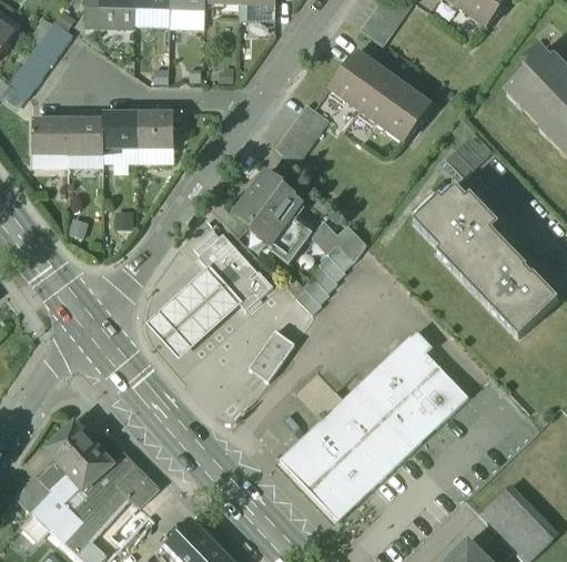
[(170,0),(170,8),(204,9),(205,9),(205,2),(205,0),(170,0)]
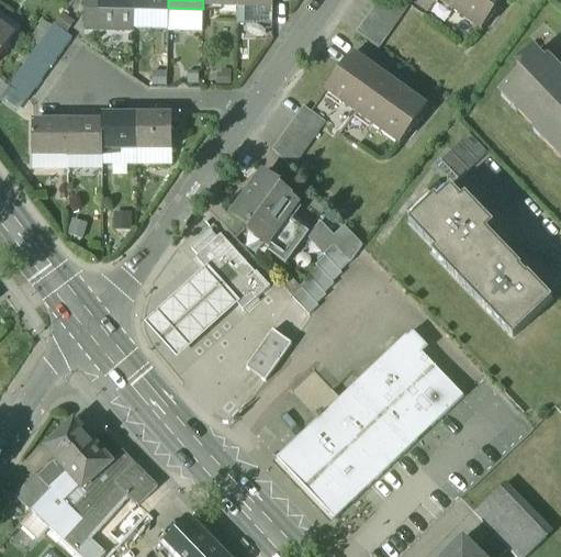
[(373,0),(355,28),(377,43),(407,0),(373,0)]
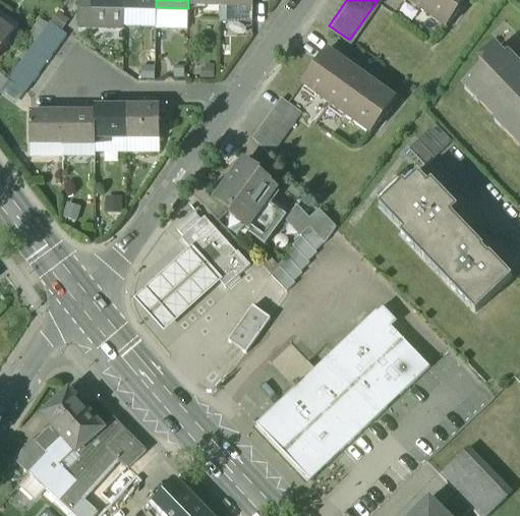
[(412,0),(445,23),(461,0),(412,0)]
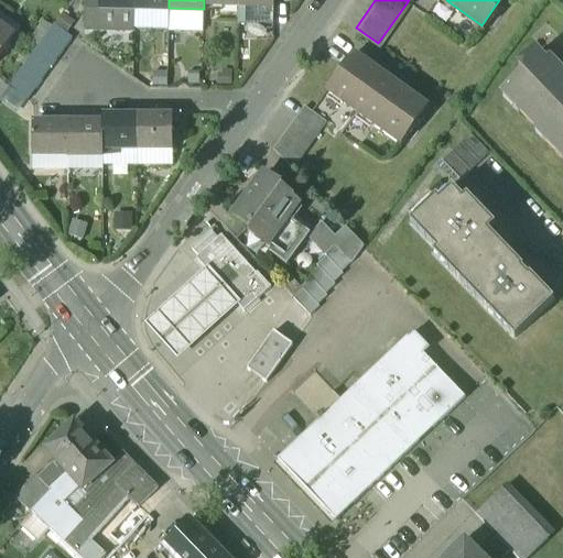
[(237,2),(236,20),(257,20),(272,18),(272,3),(237,2)]
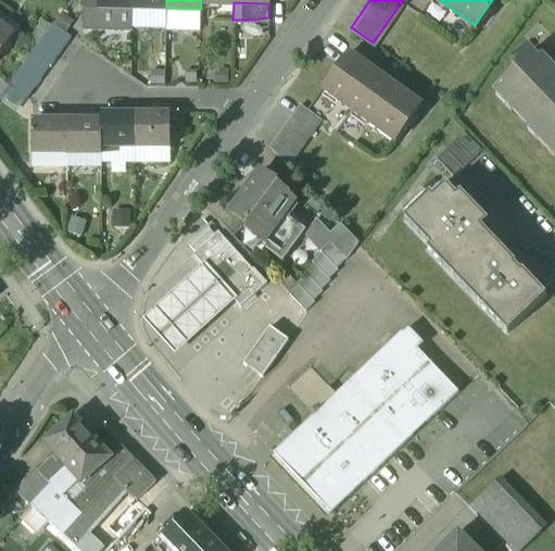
[(98,7),(85,7),(85,24),(131,25),(131,22),(133,22),(133,7),(98,7)]
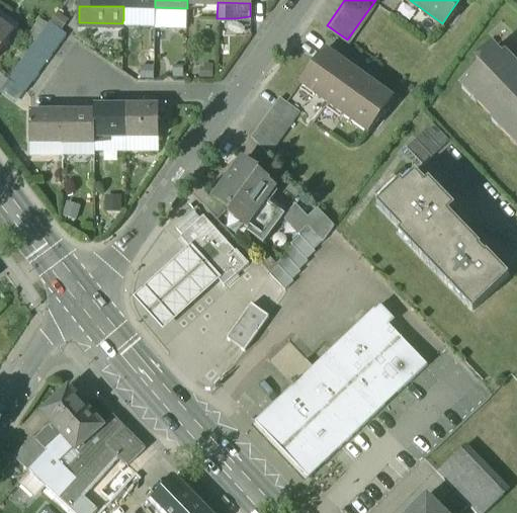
[(186,8),(155,7),(155,23),(186,24),(186,8)]
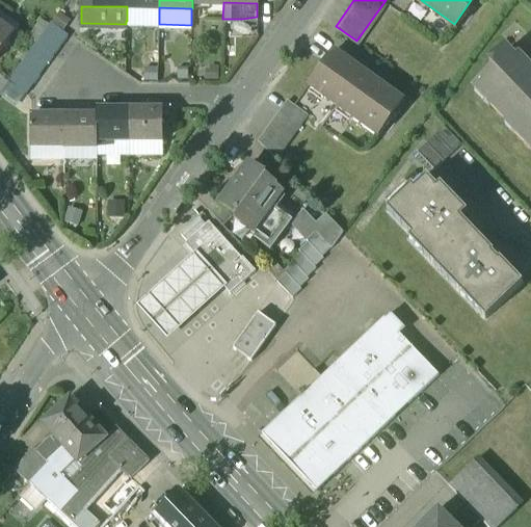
[(68,32),(50,19),(43,29),(60,43),(68,32)]
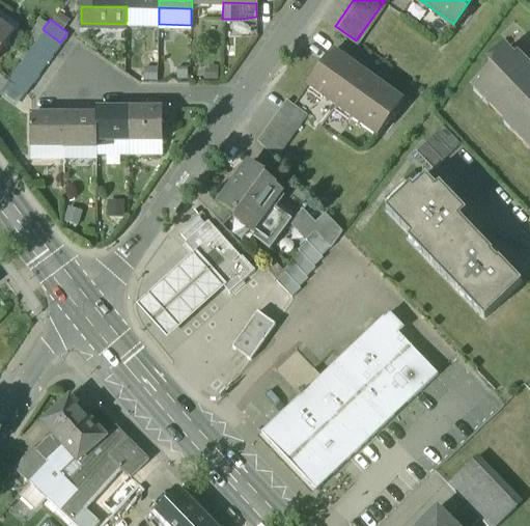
[(0,51),(11,35),(0,27),(0,51)]
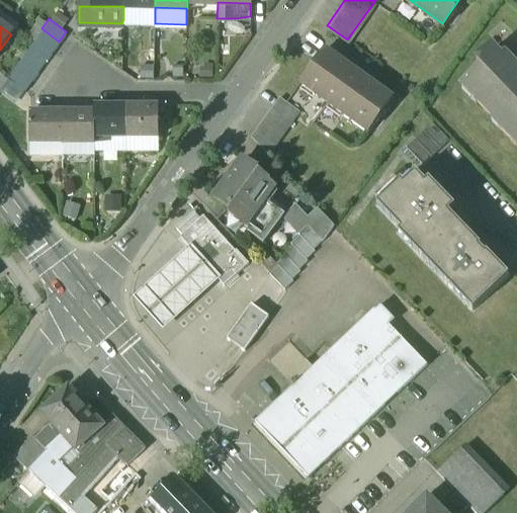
[(59,41),(41,28),(35,36),(53,50),(59,41)]
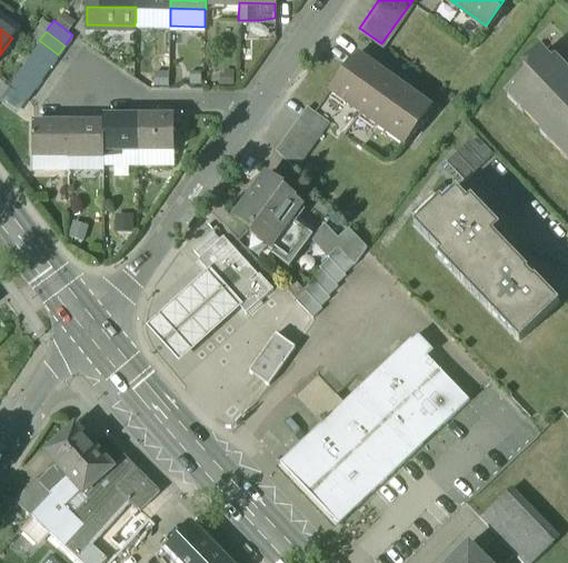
[(58,54),(39,40),(31,51),(51,64),(58,54)]
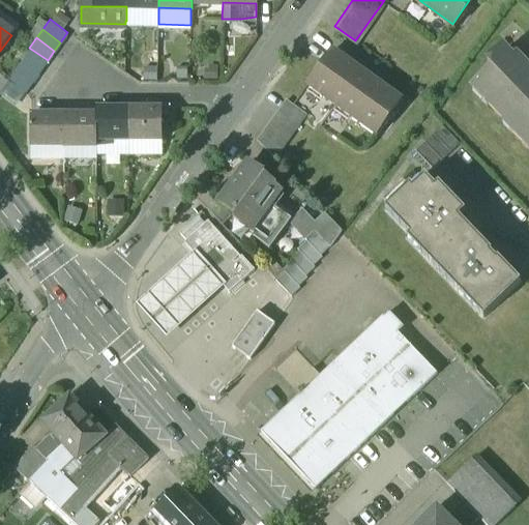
[(528,67),(516,55),(513,58),(502,47),(487,61),(493,67),(476,83),(490,96),(487,99),(505,119),(509,116),(515,122),(510,126),(528,146),(528,67)]
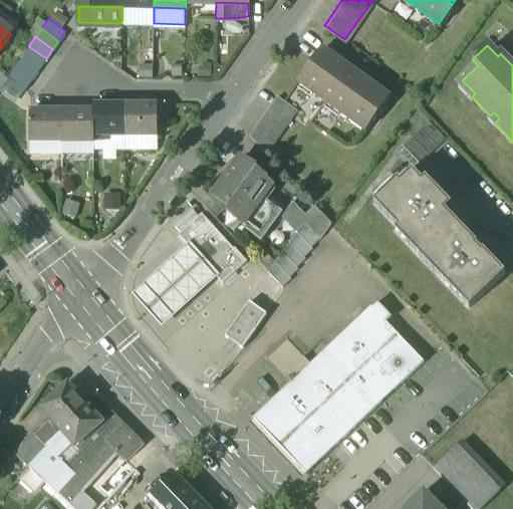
[(46,58),(28,46),(21,56),(38,68),(46,58)]
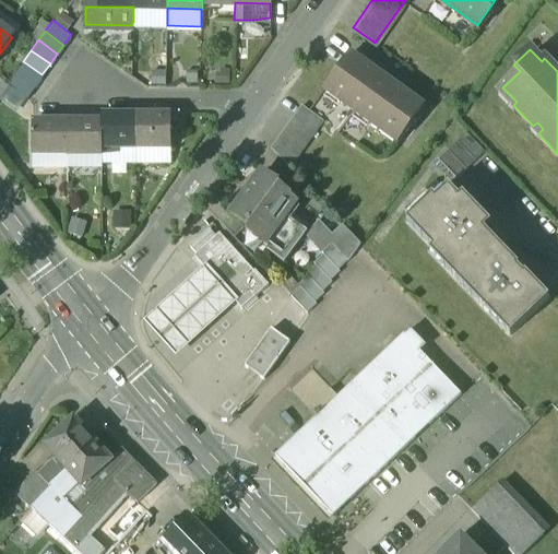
[(347,50),(322,85),(395,139),(420,103),(347,50)]
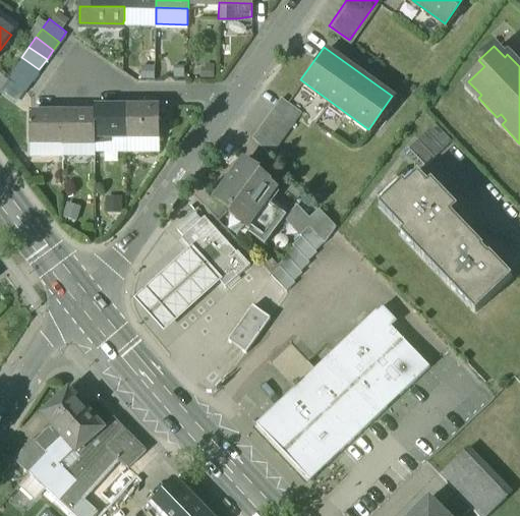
[(39,69),(21,57),(14,66),(32,78),(39,69)]
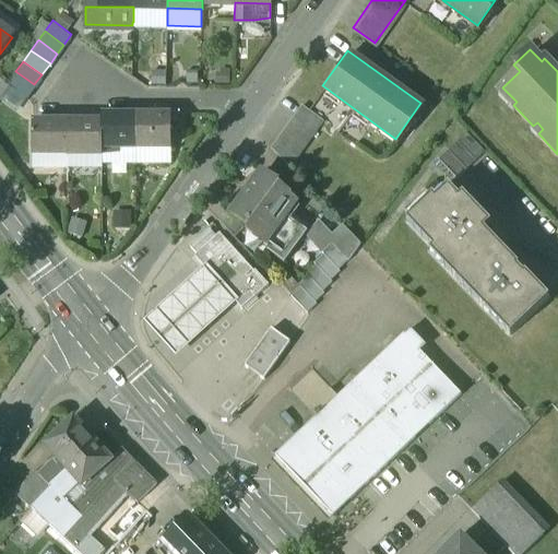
[(34,84),(15,71),(8,82),(27,95),(34,84)]
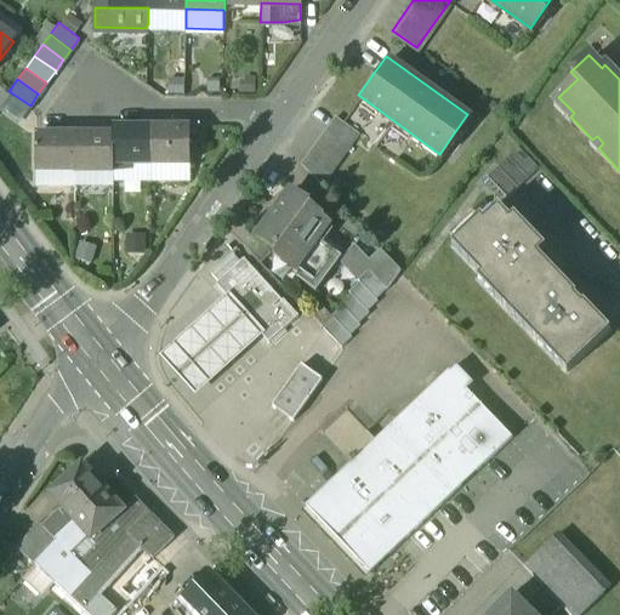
[(334,114),(301,160),(320,182),(357,131),(334,114)]
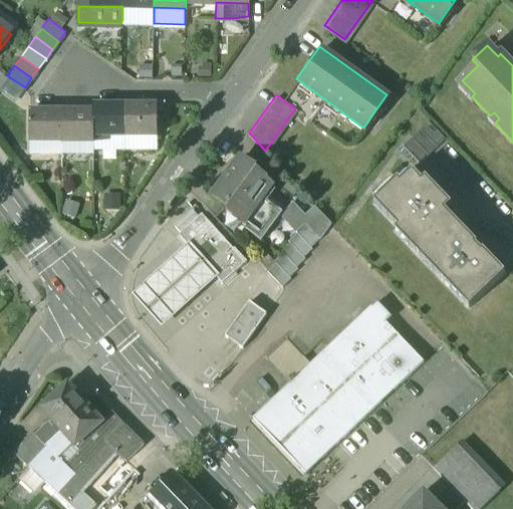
[(124,101),(93,100),(92,106),(92,133),(124,133),(124,101)]
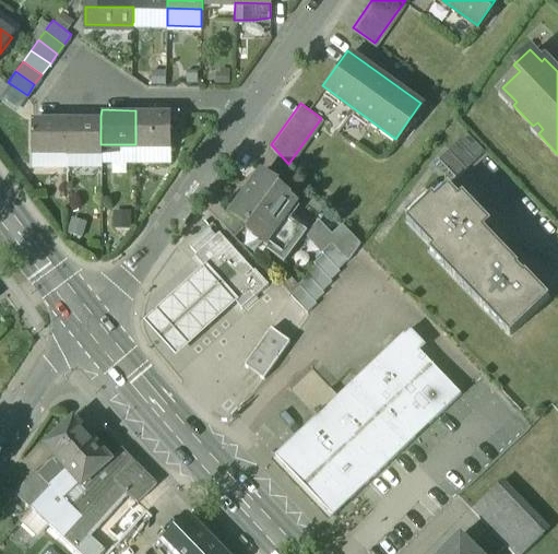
[(169,110),(135,110),(135,144),(169,143),(169,110)]
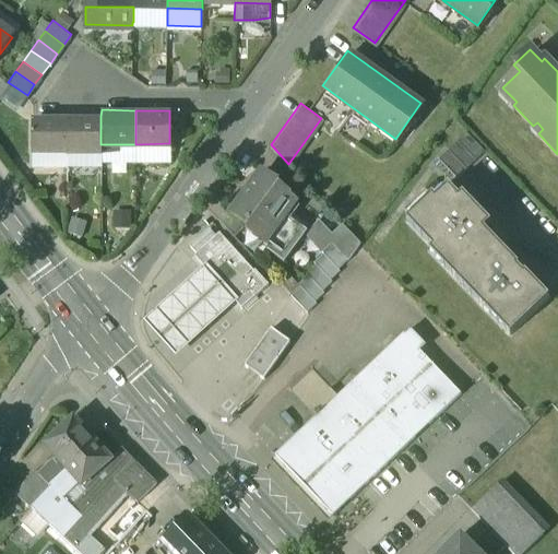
[(101,116),(67,117),(67,151),(101,151),(101,144),(101,116)]
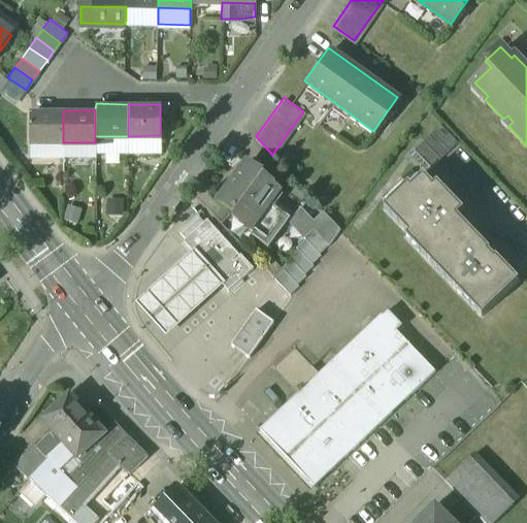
[(63,110),(31,110),(30,143),(63,142),(63,110)]
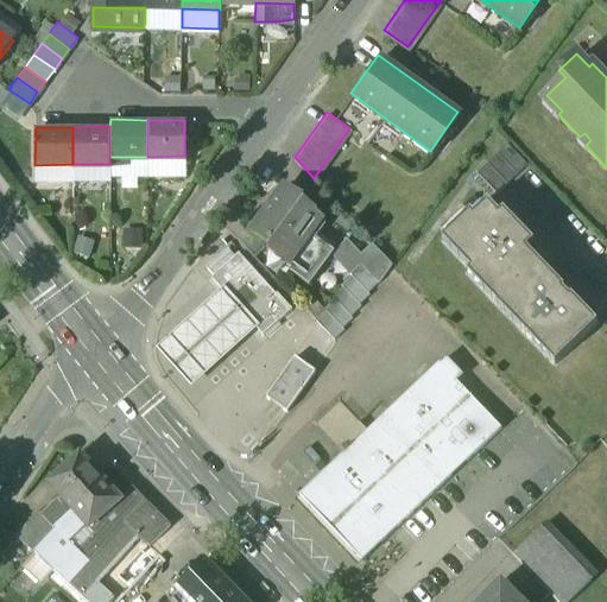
[(507,140),(476,169),(495,189),(526,160),(507,140)]
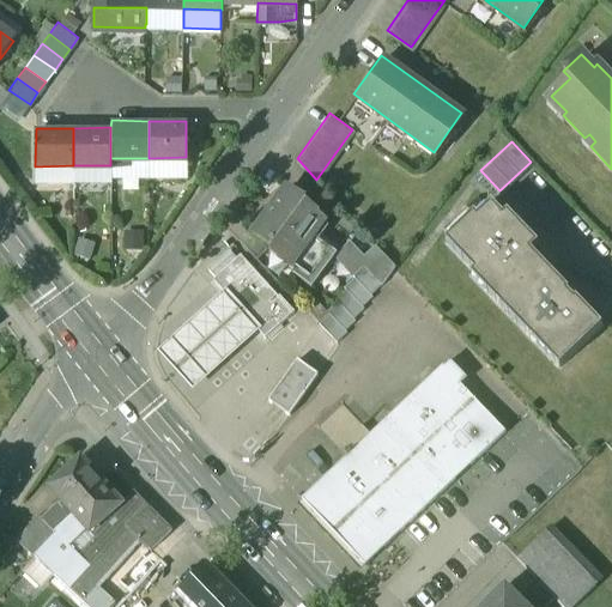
[(286,186),(253,231),(271,244),(268,248),(288,262),(290,265),(311,232),(311,231),(322,217),(314,211),(314,210),(302,200),(304,198),(286,186)]
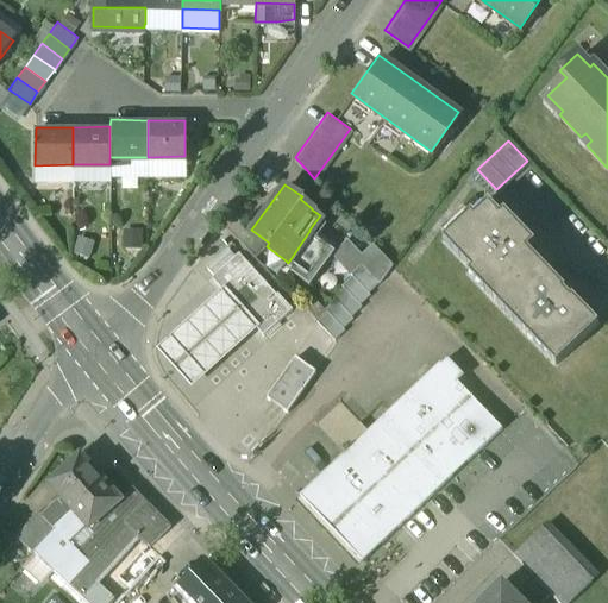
[(488,201),(474,214),(471,212),(444,238),(471,268),(469,270),(555,362),(597,321),(526,246),(533,240),(503,209),(500,213),(488,201)]
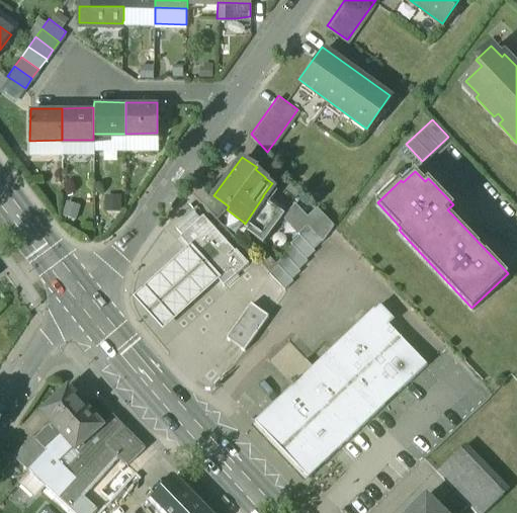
[(213,195),(209,191),(201,199),(217,216),(226,208),(213,195)]
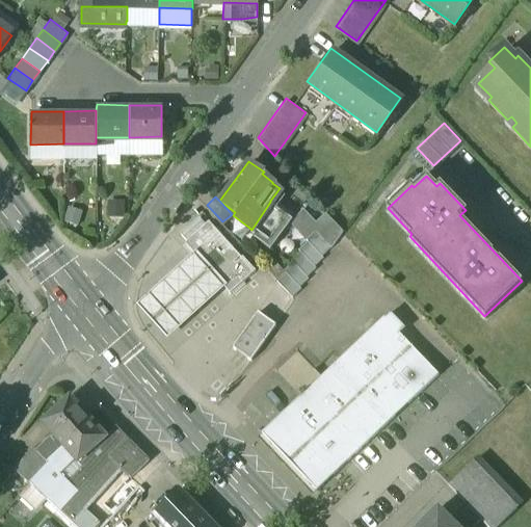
[(291,216),(270,201),(270,202),(251,230),(249,228),(247,232),(269,247),(289,219),(290,217),(291,216)]
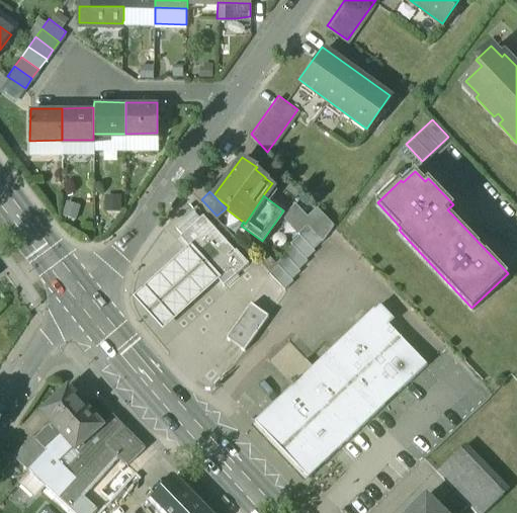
[(283,210),(282,211),(281,214),(297,229),(306,221),(307,222),(311,217),(307,212),(294,199),(283,210)]
